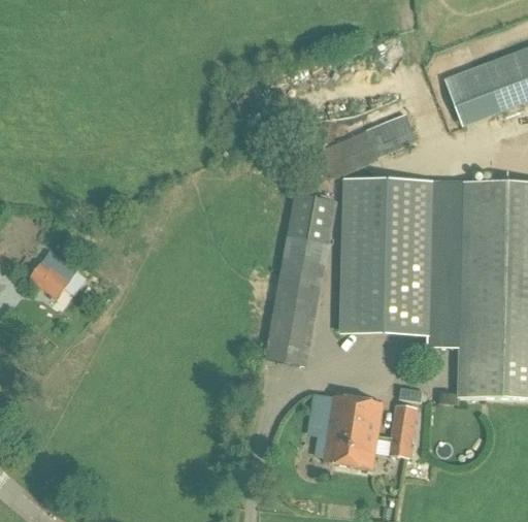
[(527,38),(440,70),(460,124),(527,99),(527,38)]
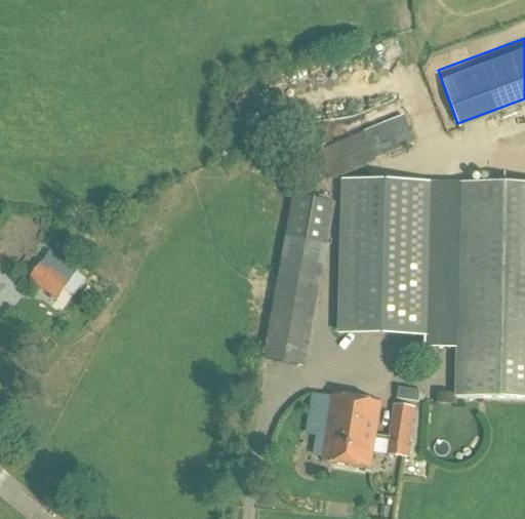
[(329,175),(414,138),(404,111),(317,147),(329,175)]
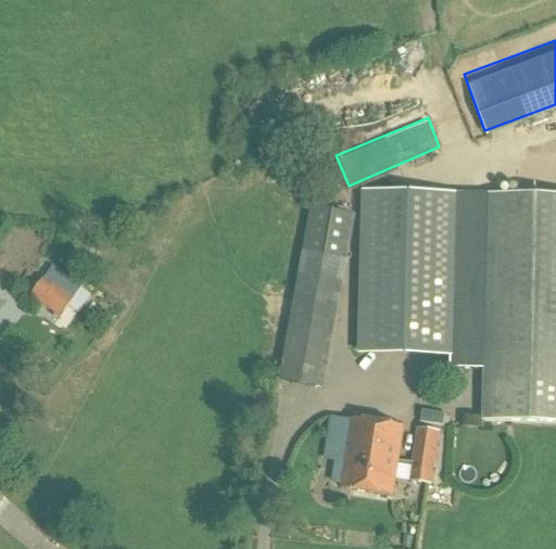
[(363,186),(359,347),(359,348),(374,349),(452,350),(451,362),(485,364),(484,416),(555,418),(555,189),(490,189),(363,186)]
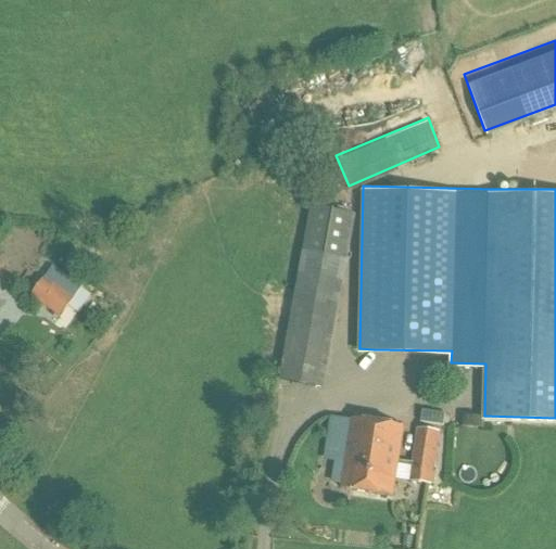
[(311,201),(303,245),(279,374),(324,383),(356,209),(311,201)]
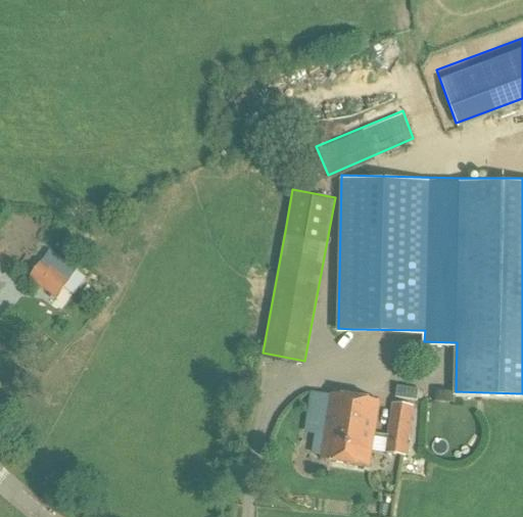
[(44,257),(42,256),(35,266),(29,274),(39,282),(55,293),(60,286),(63,283),(68,276),(44,257)]
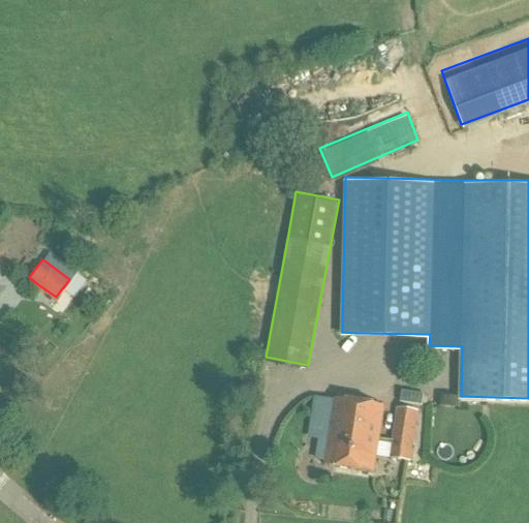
[(81,282),(71,276),(69,279),(64,286),(73,293),(81,282)]
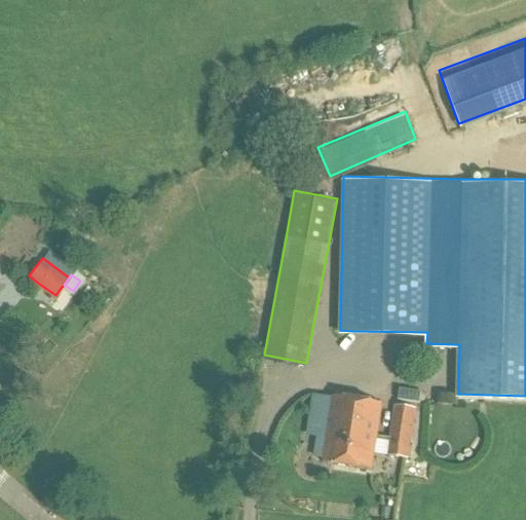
[(420,399),(421,386),(390,382),(389,395),(420,399)]
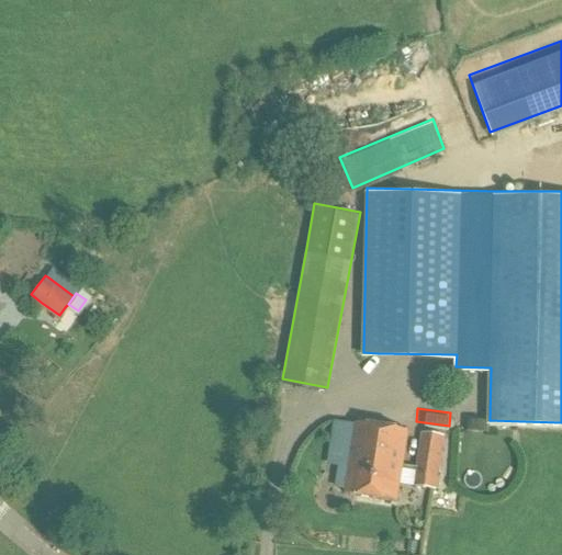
[(337,483),(345,484),(344,489),(398,497),(408,426),(355,418),(353,426),(337,423),(333,452),(349,454),(349,460),(340,459),(337,483)]
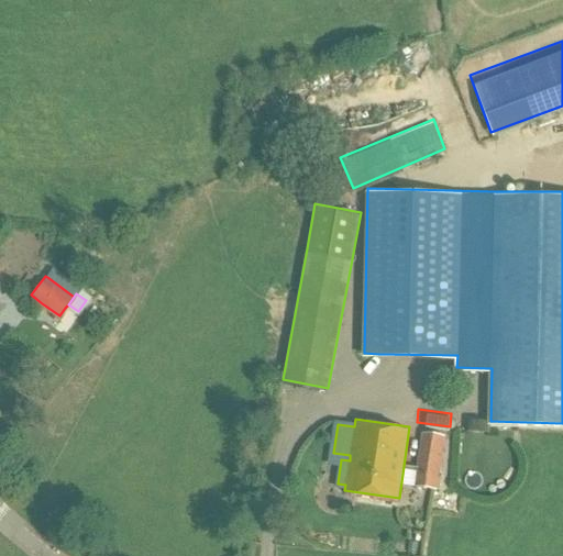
[(443,432),(423,429),(415,481),(435,485),(443,432)]
